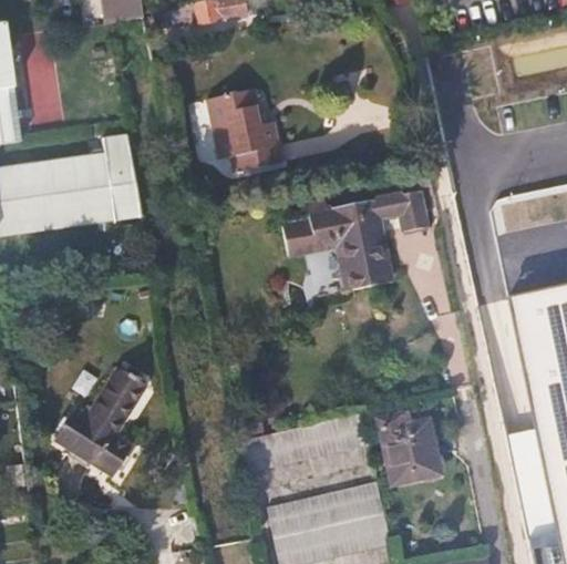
[(141,11),(138,0),(102,0),(105,23),(109,22),(143,16),(141,11)]
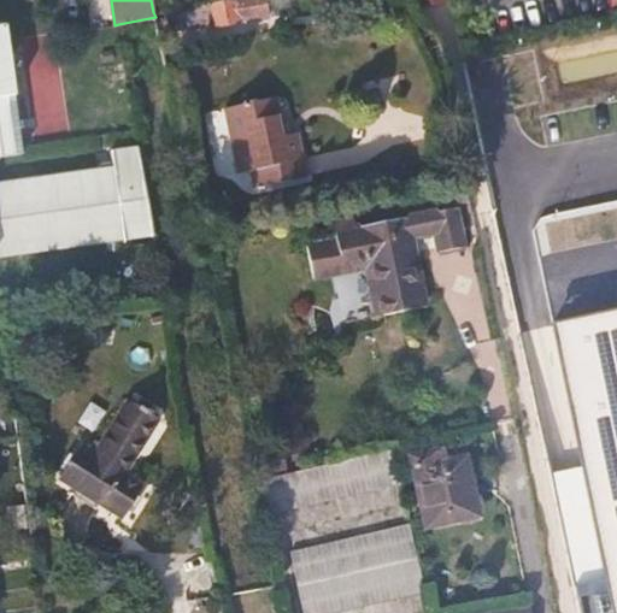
[(287,13),(285,0),(217,0),(210,1),(215,27),(287,13)]
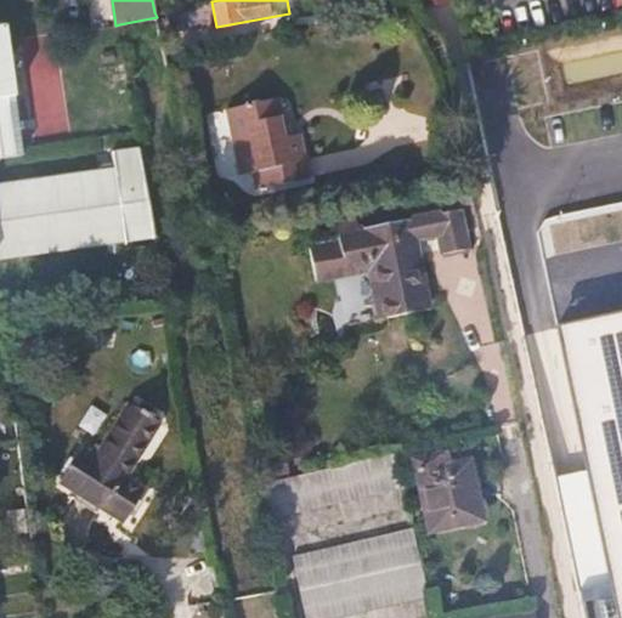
[(0,259),(157,239),(140,146),(113,149),(116,165),(0,180),(0,158),(26,154),(6,23),(0,23),(0,259)]
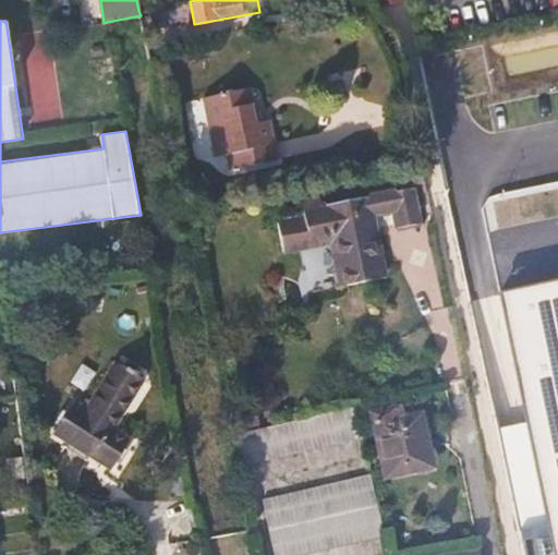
[(250,88),(207,99),(218,153),(229,151),(232,167),(276,157),(274,147),(267,121),(258,123),(256,117),(250,88)]
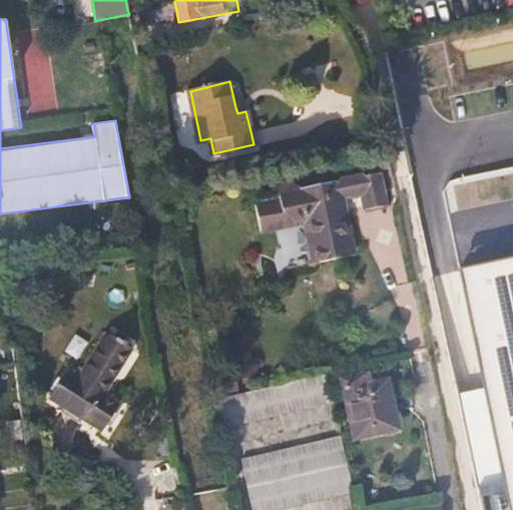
[(362,174),(281,191),(283,198),(261,203),(265,228),(306,219),(313,258),(354,250),(344,194),(363,190),(366,205),(385,201),(380,175),(363,178),(362,174)]
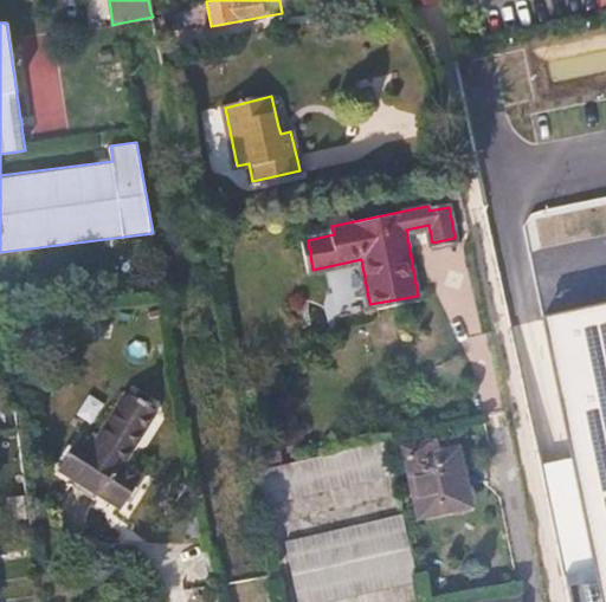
[(605,601),(605,302),(542,317),(605,601)]
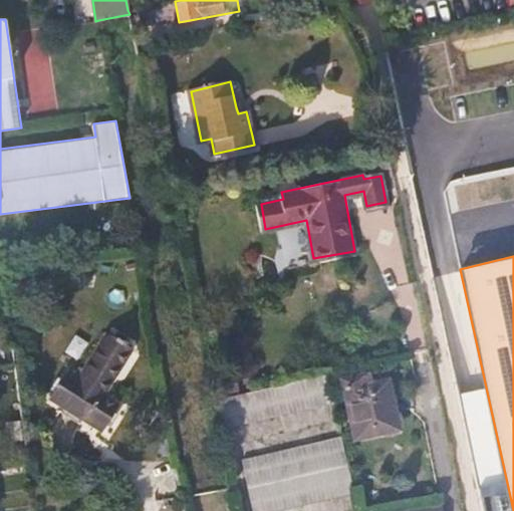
[(78,379),(68,373),(53,398),(100,429),(115,404),(102,396),(131,350),(105,334),(78,379)]
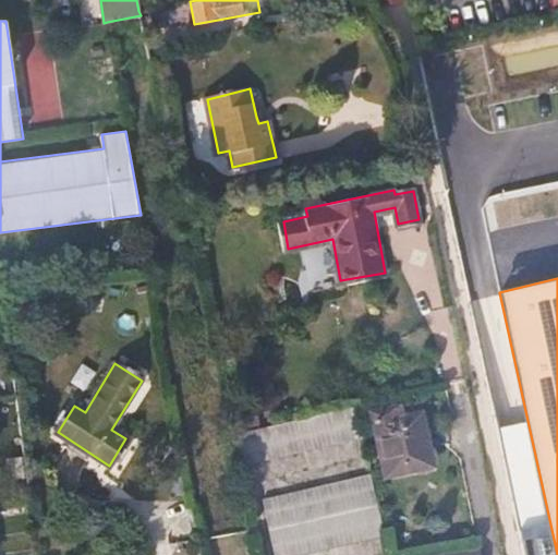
[(362,435),(353,399),(231,427),(239,465),(362,435)]
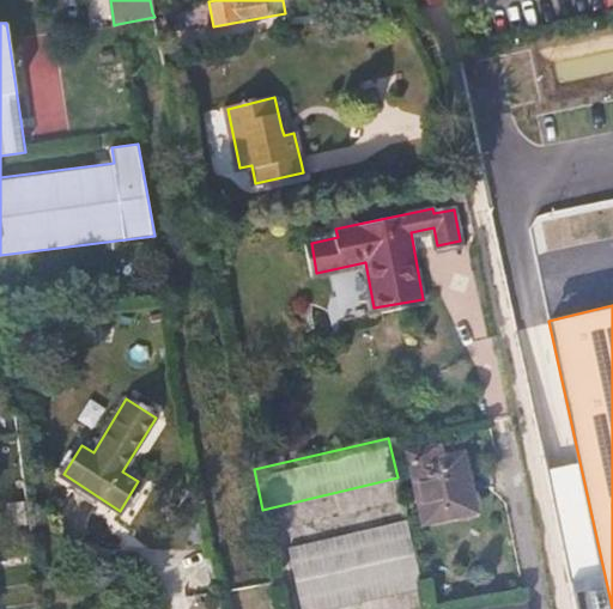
[(441,446),(410,454),(424,521),(454,515),(463,517),(472,516),(477,512),(480,507),(480,500),(473,492),(463,451),(442,456),(441,446)]
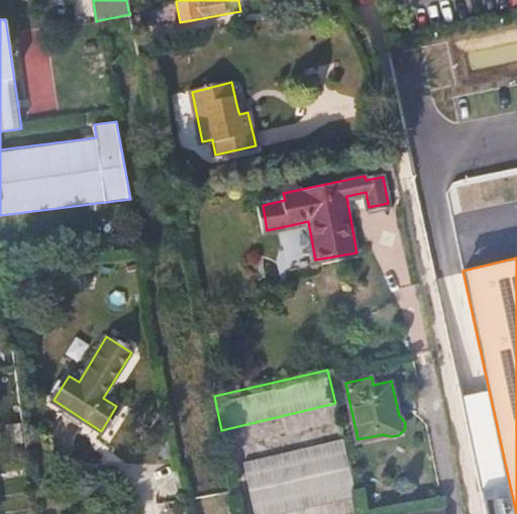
[(257,513),(355,492),(344,440),(246,464),(256,513),(257,513)]
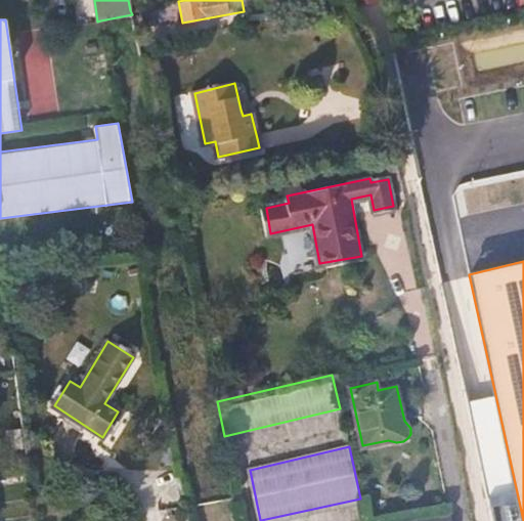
[(506,520),(504,511),(488,515),(489,520),(506,520)]
